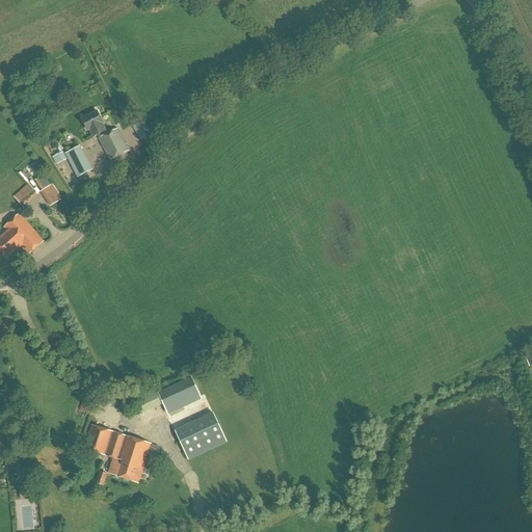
[(46,68),(50,76),(57,73),(53,64),(46,68)]
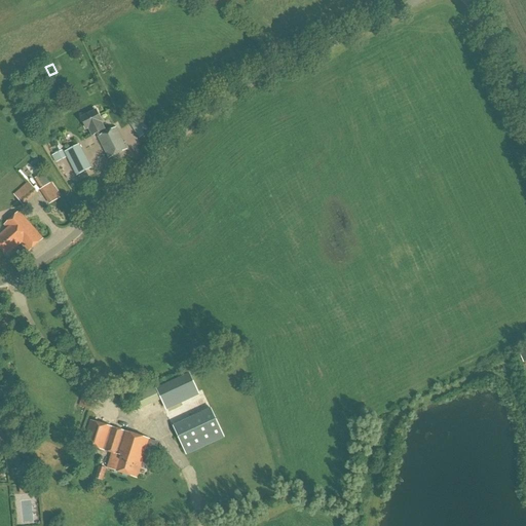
[(98,137),(109,159),(127,150),(116,127),(106,133),(101,122),(102,121),(96,111),(81,118),(87,129),(88,128),(92,136),(97,134),(98,137)]
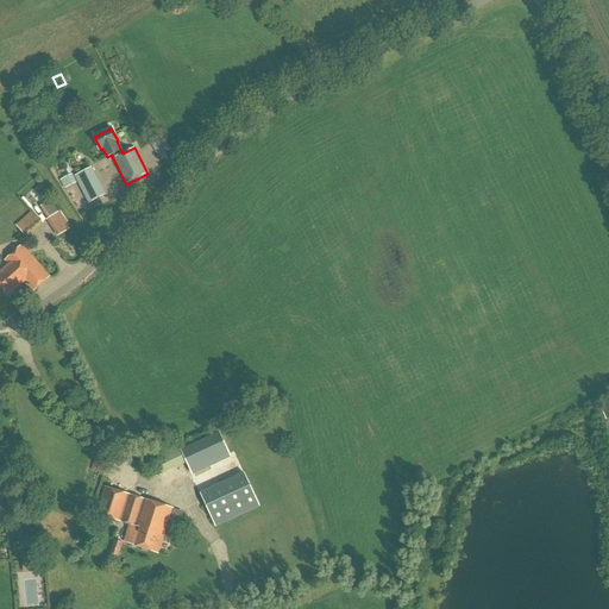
[(149,143),(161,161),(173,154),(161,136),(149,143)]
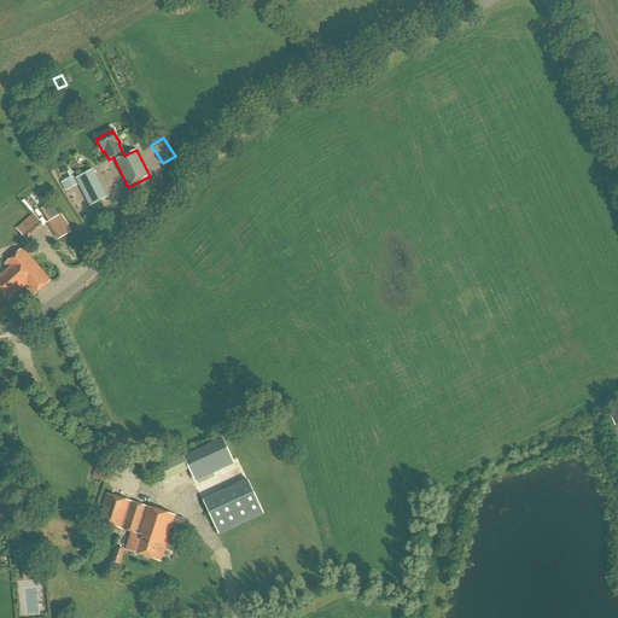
[(75,179),(89,208),(108,199),(92,170),(75,179)]
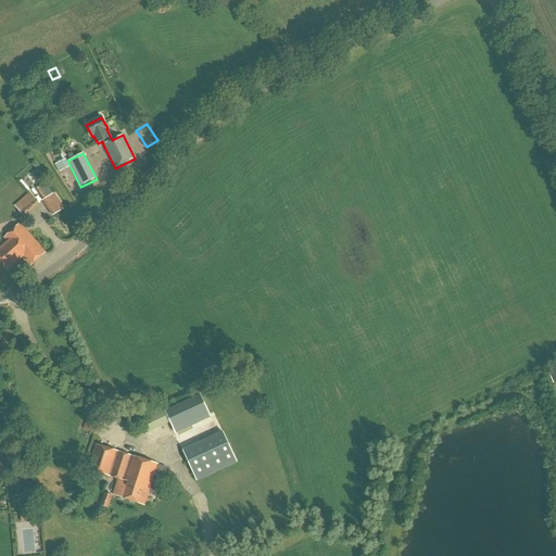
[(59,173),(70,166),(66,159),(54,164),(59,173)]
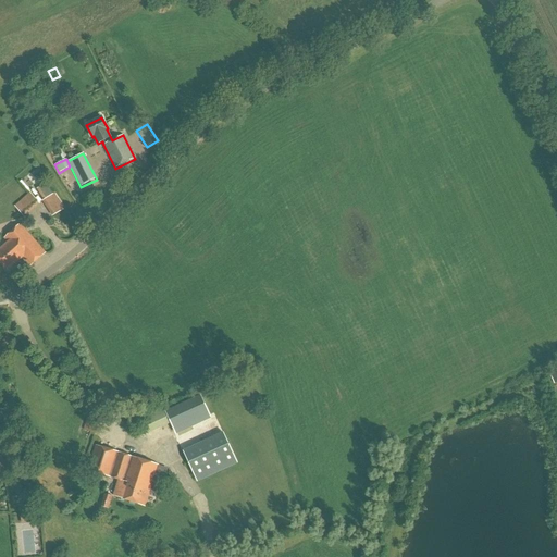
[(13,206),(24,218),(39,205),(29,193),(13,206)]
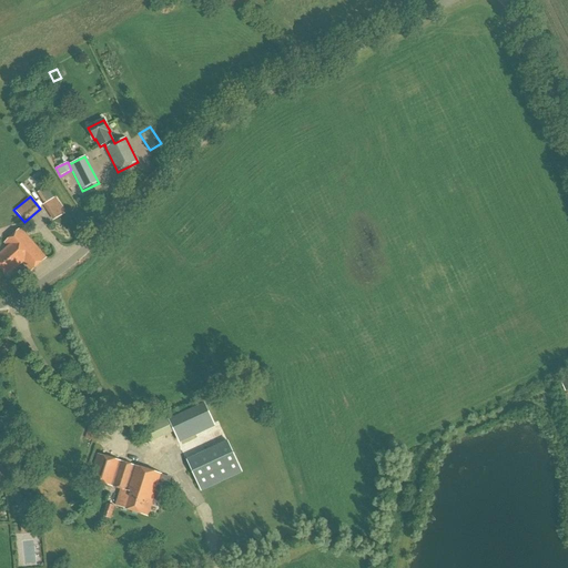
[(0,254),(0,266),(8,275),(22,263),(30,272),(47,259),(21,229),(4,243),(9,247),(0,254)]
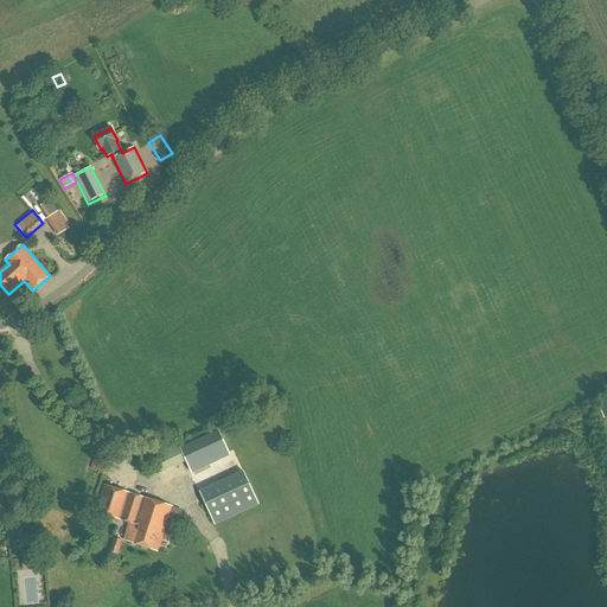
[(230,454),(228,449),(219,430),(180,448),(191,472),(192,472),(230,454)]
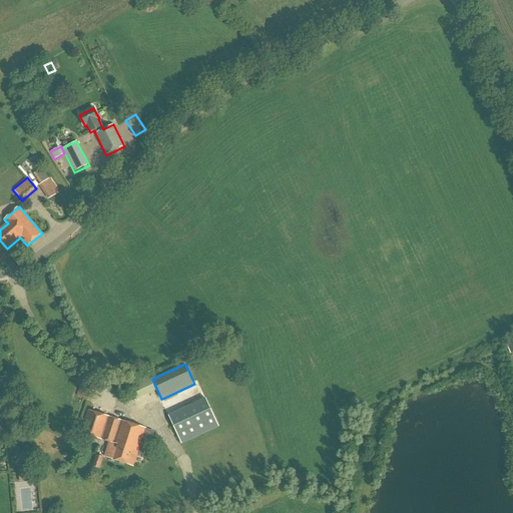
[(78,397),(88,400),(94,381),(84,378),(78,397)]
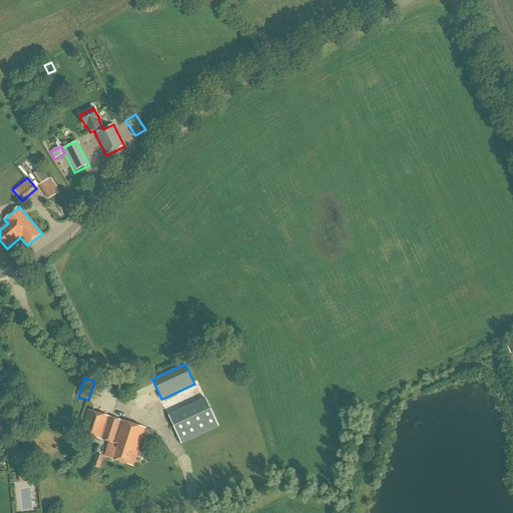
[(169,416),(181,444),(217,428),(205,400),(169,416)]
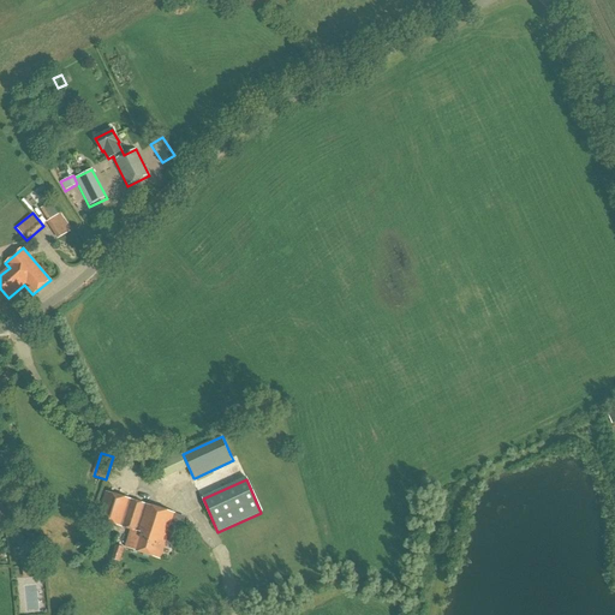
[(131,550),(160,560),(174,513),(106,493),(97,519),(136,532),(131,550)]
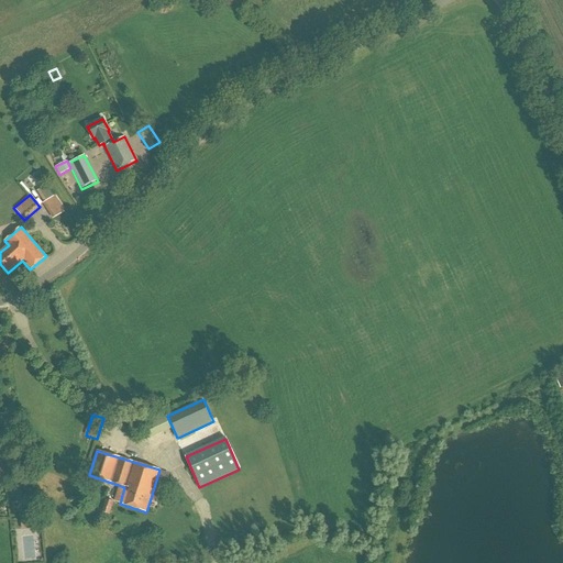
[(109,514),(112,501),(106,499),(101,511),(109,514)]
